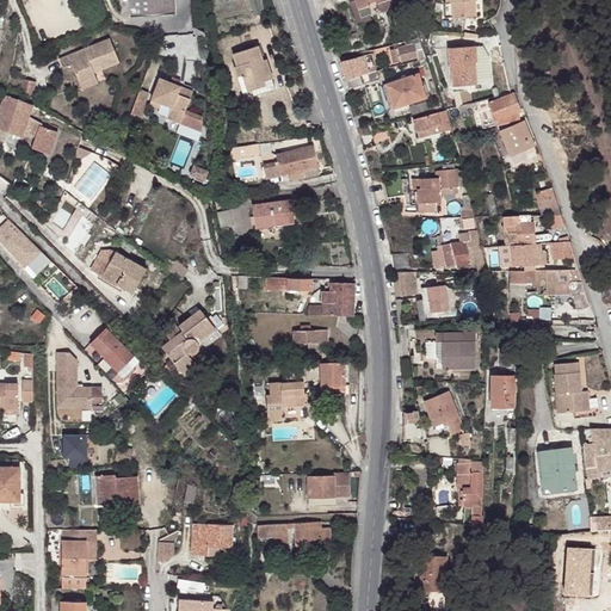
[(176,14),(174,0),(128,0),(130,18),(176,14)]
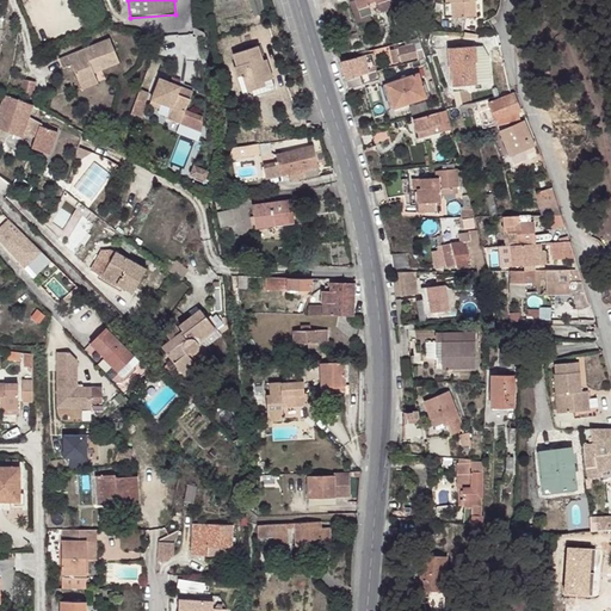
[(357,0),(363,19),(383,13),(381,4),(389,0),(357,0)]
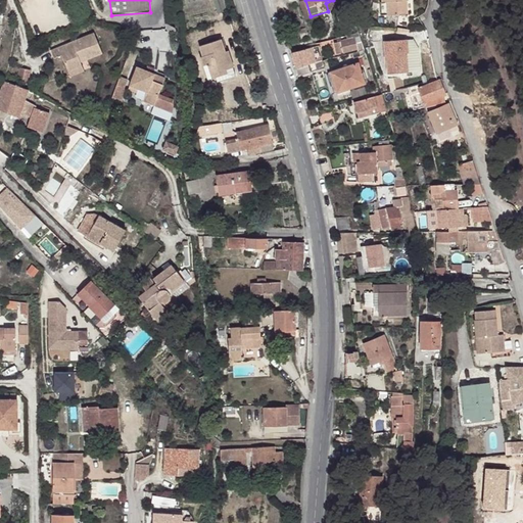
[(345,6),(343,0),(333,0),(326,3),(328,11),(345,6)]
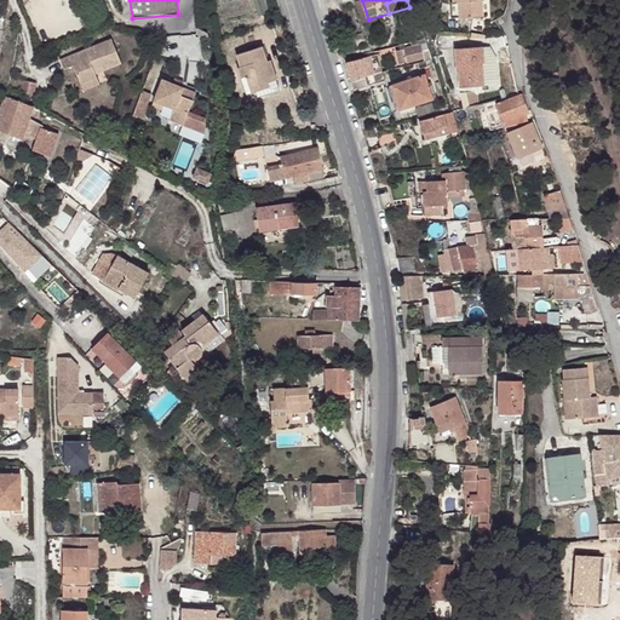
[(477,1),(477,0),(454,0),(455,5),(461,5),(461,19),(483,19),(484,3),(477,1)]
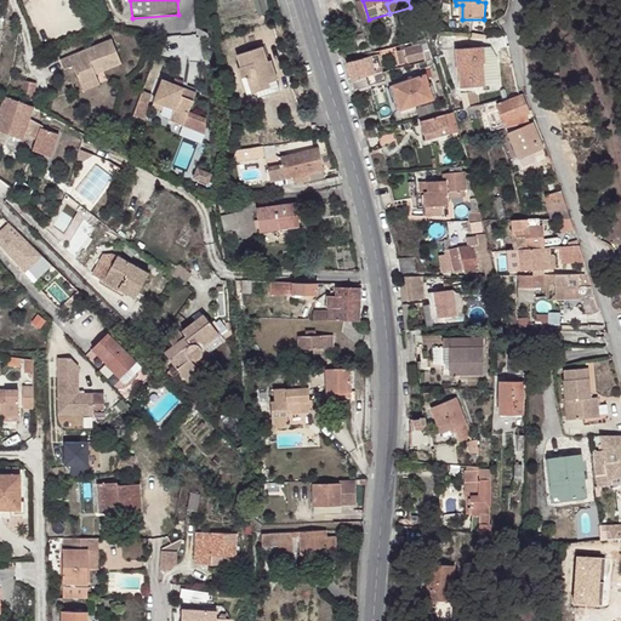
[(368,46),(364,34),(355,36),(359,49),(368,46)]
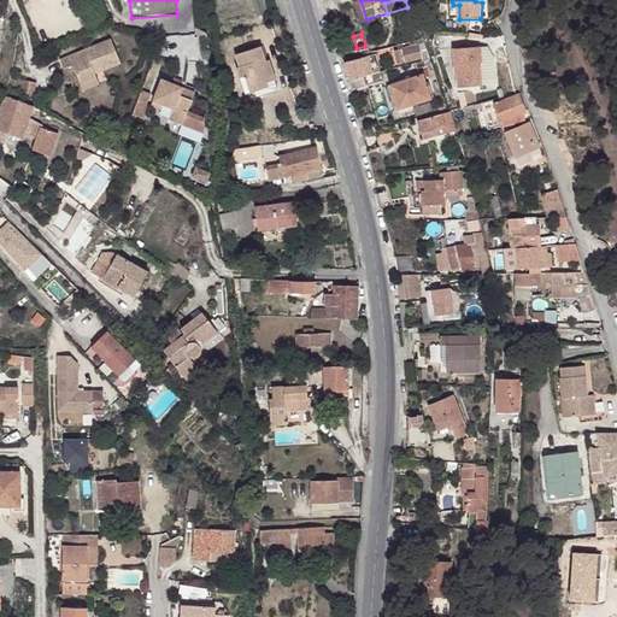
[(115,39),(64,60),(68,70),(76,66),(84,84),(101,77),(99,74),(98,70),(105,66),(106,70),(124,63),(115,39)]
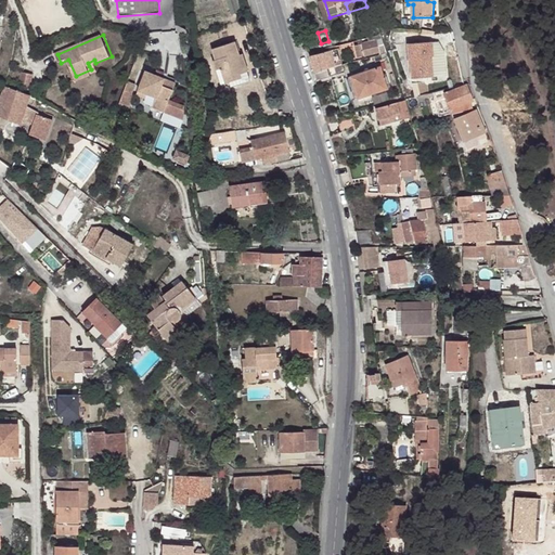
[(388,53),(382,36),(375,37),(375,41),(362,44),(365,54),(382,51),(383,54),(388,53)]
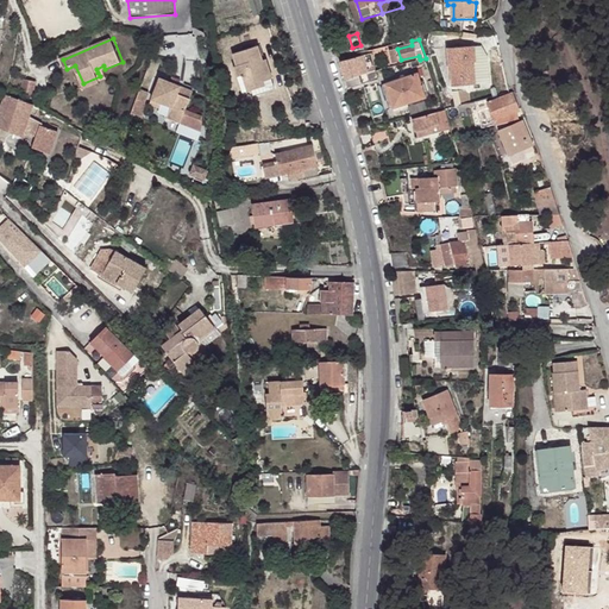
[(477,63),(477,46),(450,46),(450,73),(454,74),(453,87),(475,87),(475,63),(477,63)]
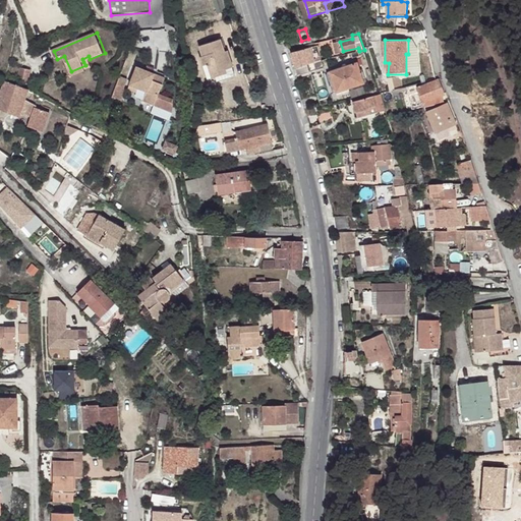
[(221,41),(198,47),(203,58),(199,59),(203,68),(207,66),(212,80),(215,78),(227,75),(226,71),(233,69),(228,53),(225,53),(221,41)]
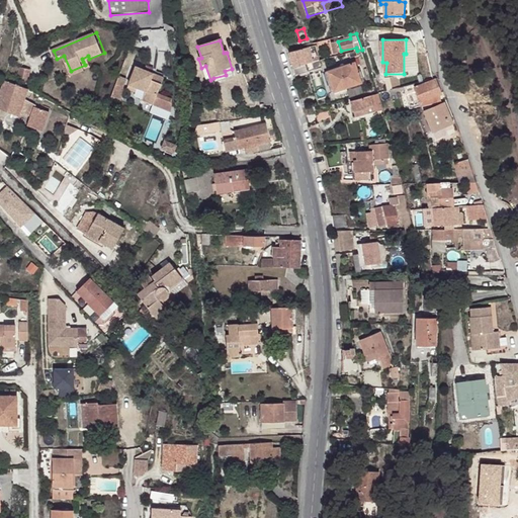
[(289,52),(293,66),(306,63),(313,61),(309,48),(289,52)]
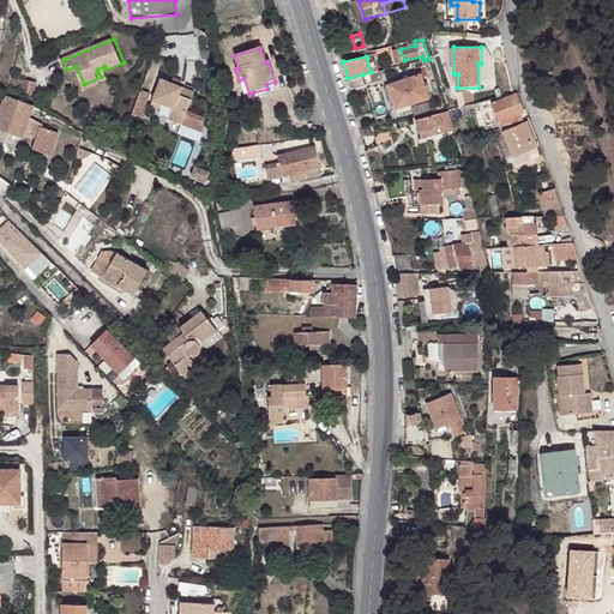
[(348,78),(351,88),(365,85),(362,74),(348,78)]
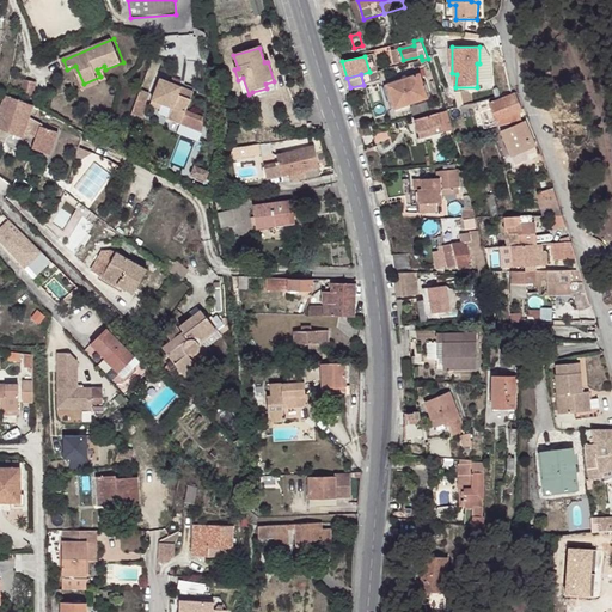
[(421,87),(416,75),(385,86),(393,111),(429,98),(426,86),(421,87)]
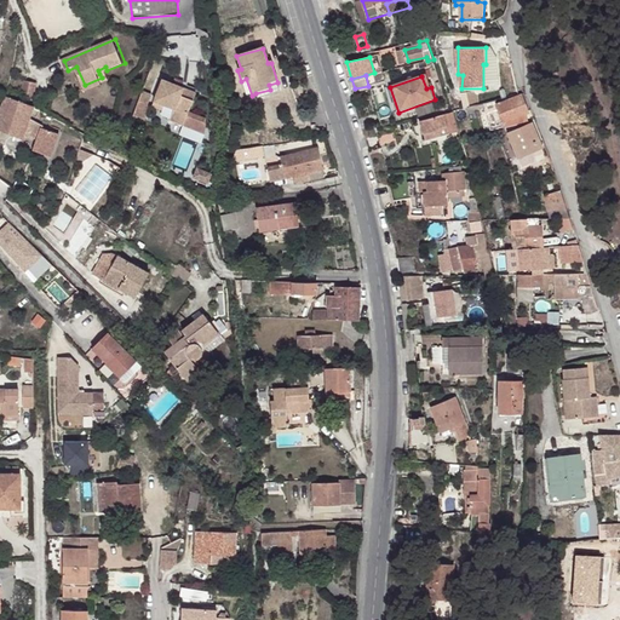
[(85,85),(87,91),(104,84),(102,78),(85,85)]
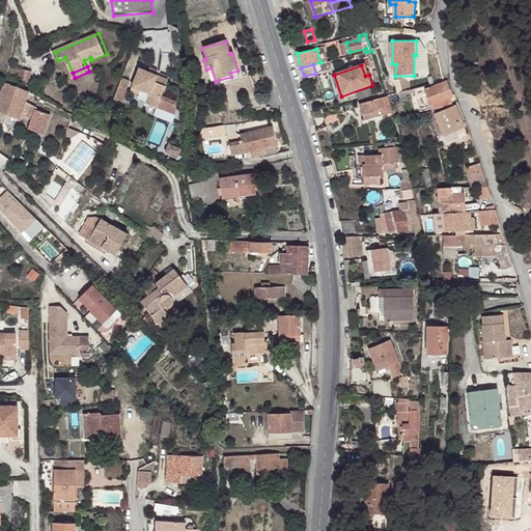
[(20,67),(17,81),(28,84),(32,71),(20,67)]
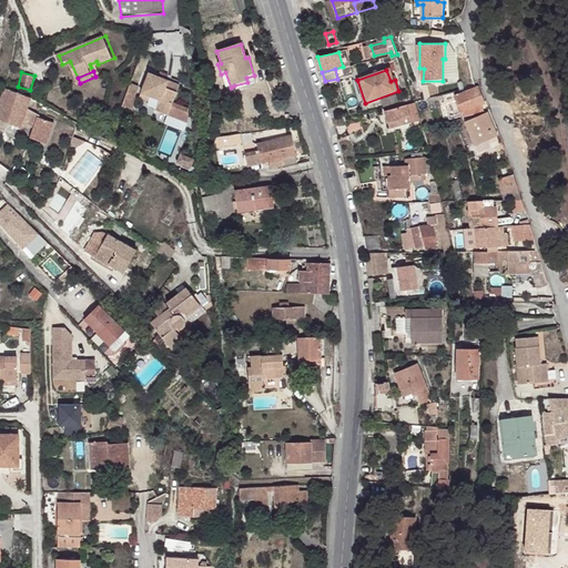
[(256,84),(254,75),(246,78),(247,82),(234,85),(236,91),(256,84)]
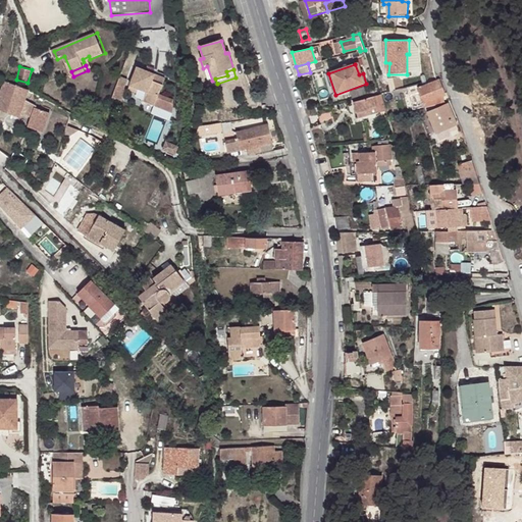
[(127,92),(136,96),(137,94),(145,97),(142,104),(141,106),(171,116),(171,103),(158,98),(164,82),(137,70),(127,92)]
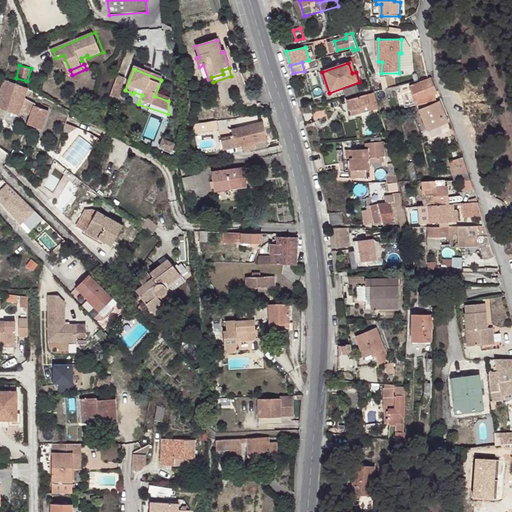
[(431,79),(431,78),(430,79),(410,87),(417,103),(418,102),(418,106),(432,103),(429,97),(437,94),(434,87),(431,79)]
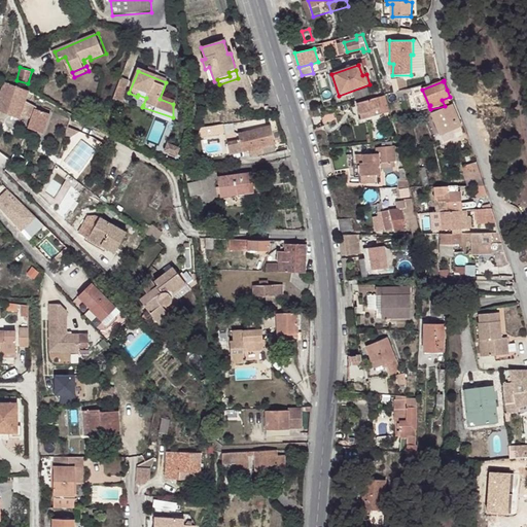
[(25,102),(29,92),(28,92),(4,83),(0,95),(0,112),(19,119),(21,115),(31,119),(28,129),(43,134),(49,114),(35,109),(36,107),(25,102)]
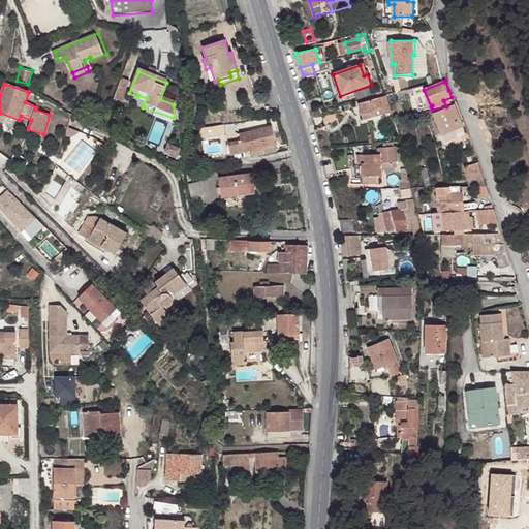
[(115,95),(122,97),(125,89),(119,86),(115,95)]
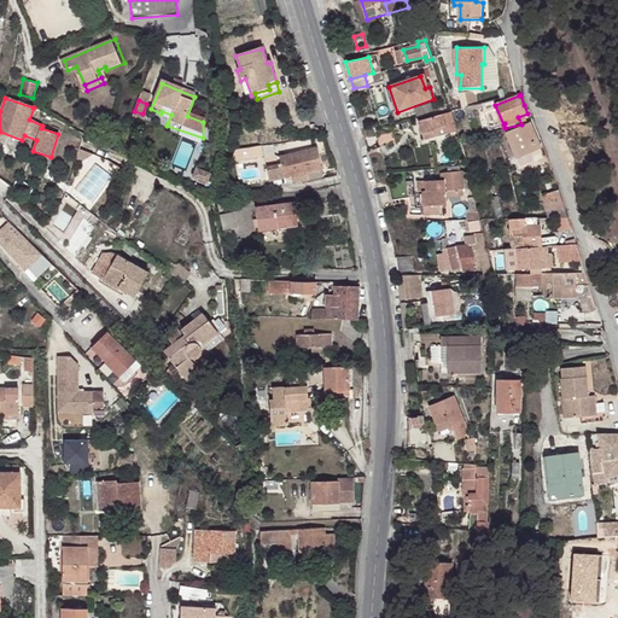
[(161,114),(158,120),(168,123),(172,115),(162,111),(161,114)]
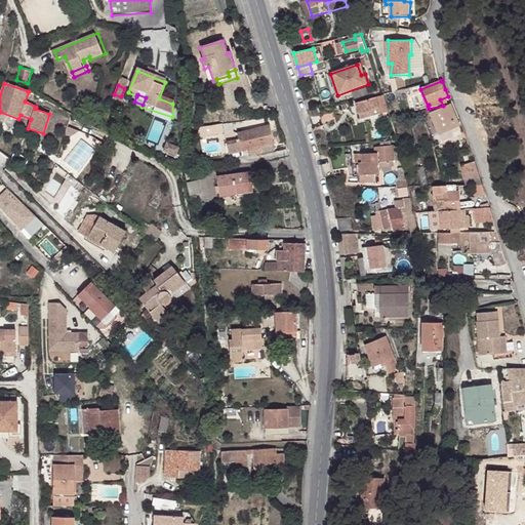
[(389,113),(385,97),(357,104),(359,114),(380,109),(381,114),(389,113)]
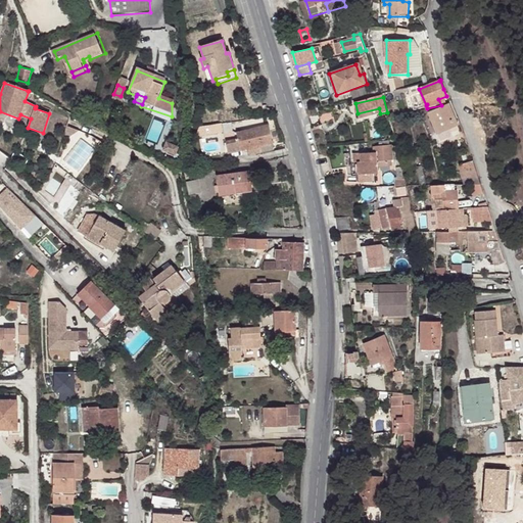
[(459,127),(449,105),(428,113),(439,141),(448,138),(446,132),(459,127)]
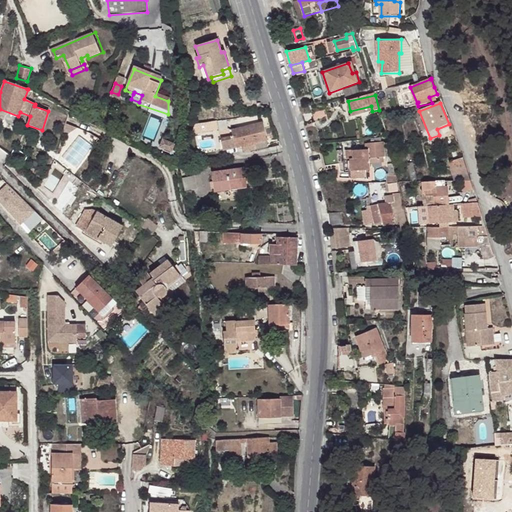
[(263,123),(231,130),(231,129),(216,132),(218,140),(220,151),(241,146),(242,149),(248,148),(248,150),(266,147),(268,144),(267,140),(263,123)]
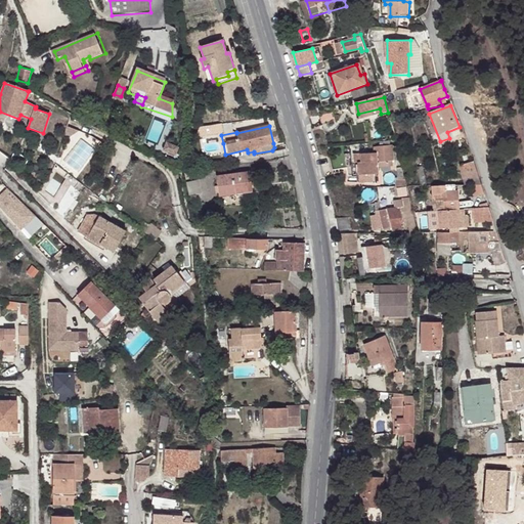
[(223,128),(209,131),(210,136),(224,134),(223,128)]
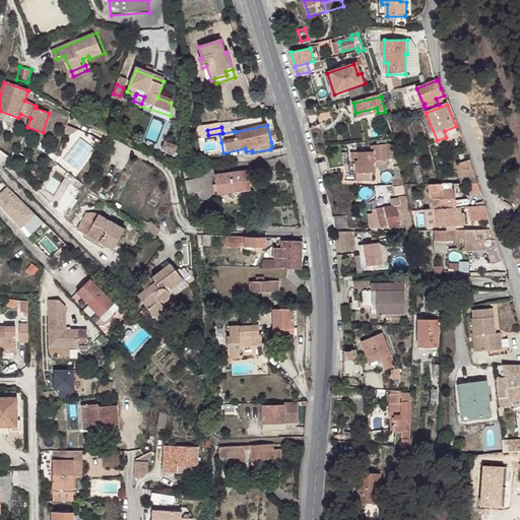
[(391,159),(390,144),(388,144),(388,141),(378,142),(379,144),(372,145),(372,149),(374,149),(375,151),(360,152),(361,160),(358,160),(358,174),(377,173),(376,160),(391,159)]
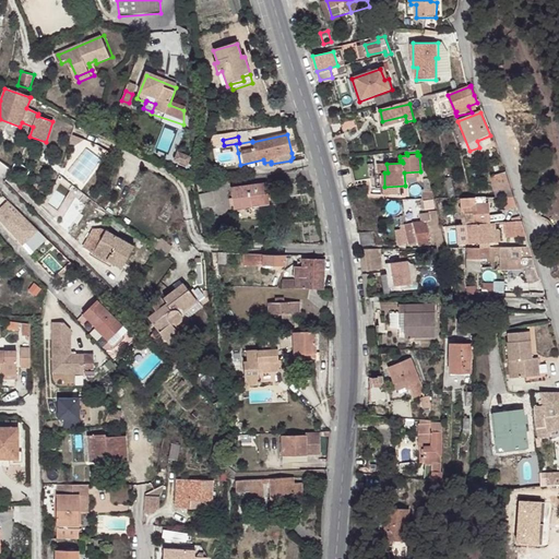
[(178,156),(176,164),(188,168),(191,161),(178,156)]
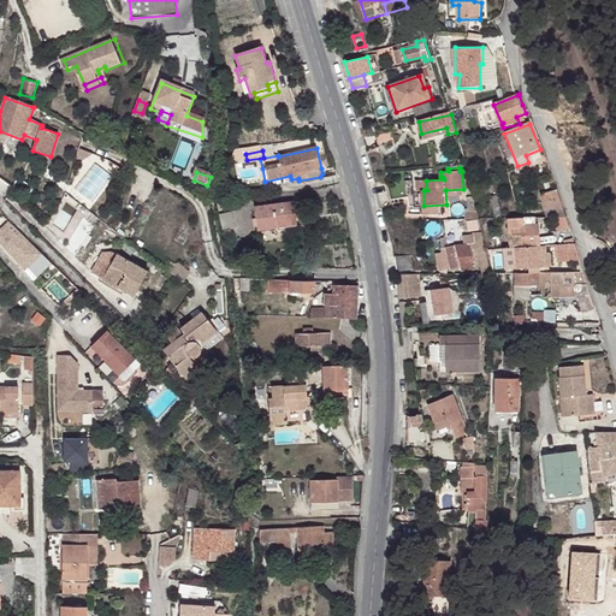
[(492,193),(490,182),(474,185),(477,196),(492,193)]
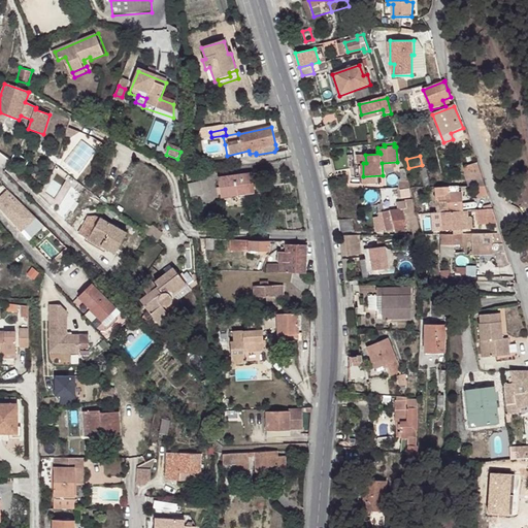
[(482,175),(477,160),(464,164),(468,179),(470,187),(486,186),(482,175)]
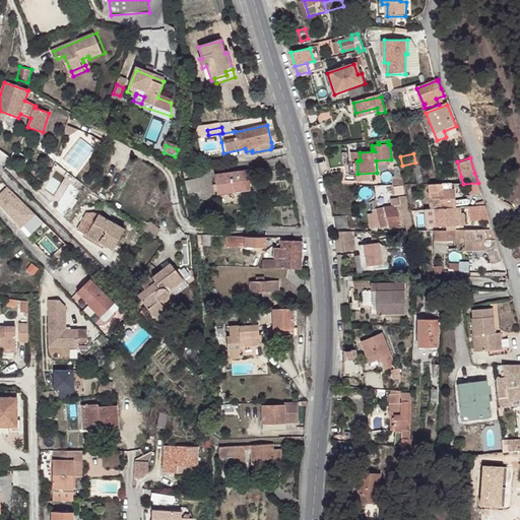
[(231,188),(247,186),(245,169),(213,173),(215,194),(232,192),(231,188)]
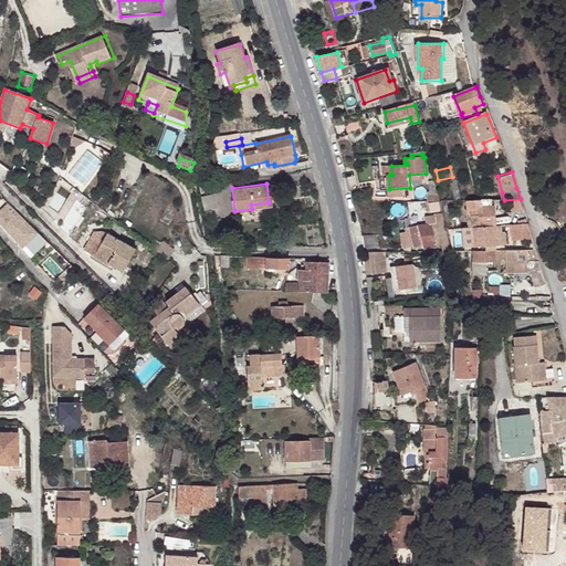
[(212,194),(202,195),(205,210),(216,207),(212,194)]
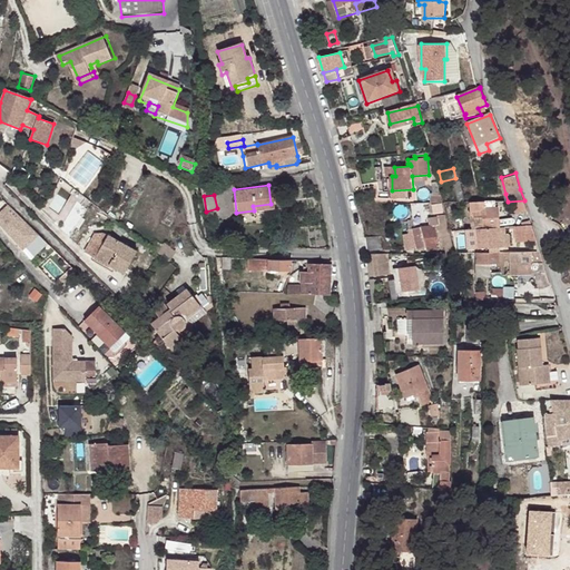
[(497,227),(495,202),(471,202),(471,210),(485,210),(485,227),(497,227)]
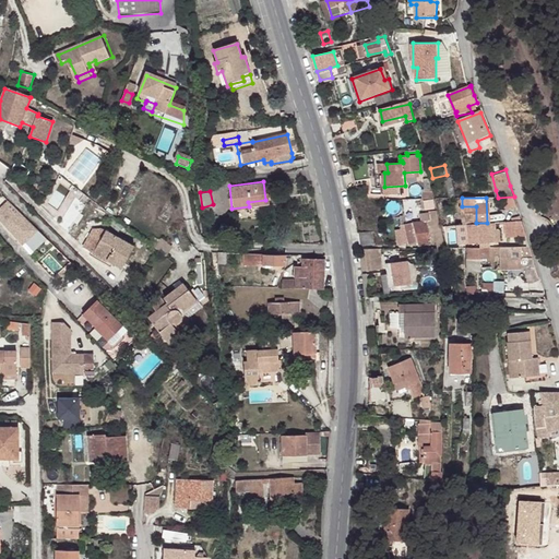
[(7,200),(0,206),(0,223),(22,246),(37,229),(7,200)]
